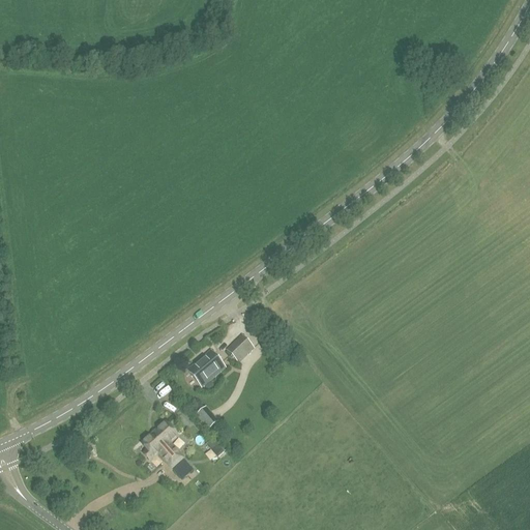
[(238,363),(254,349),(242,336),(227,351),(238,363)]
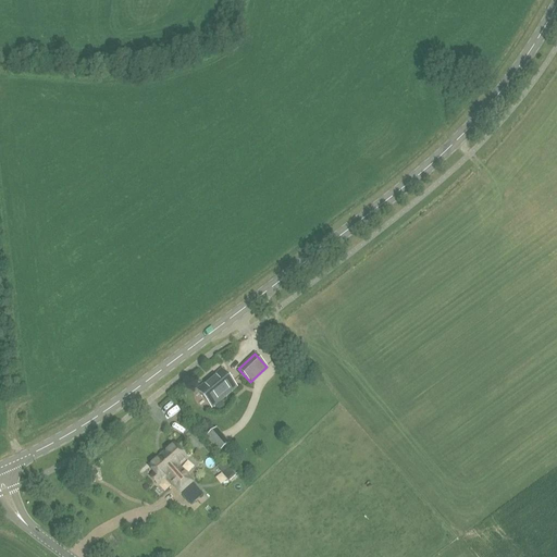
[(212,408),(237,387),(222,369),(197,390),(212,408)]
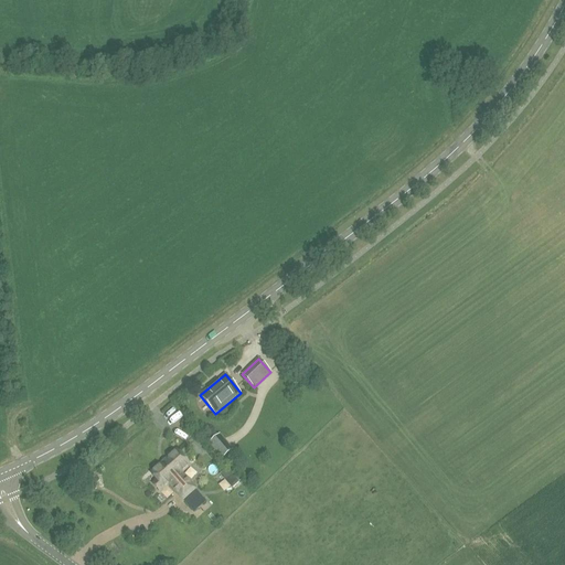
[(222,460),(233,450),(220,434),(209,444),(222,460)]
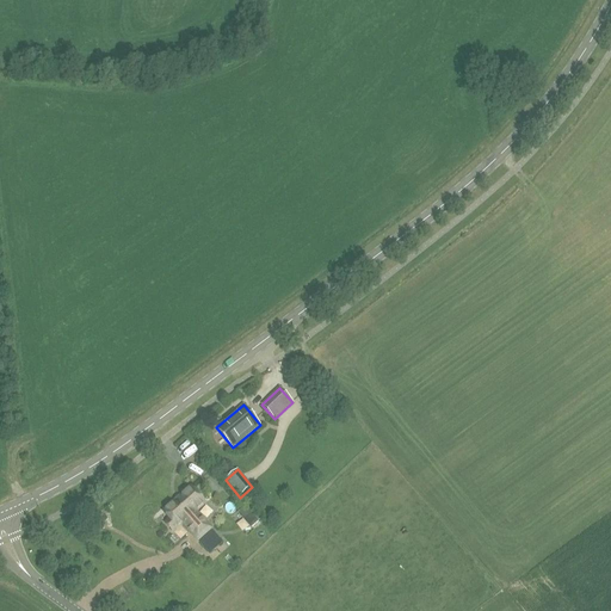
[(213,529),(198,513),(207,505),(191,487),(164,512),(170,519),(165,524),(173,534),(183,525),(198,542),(213,529)]
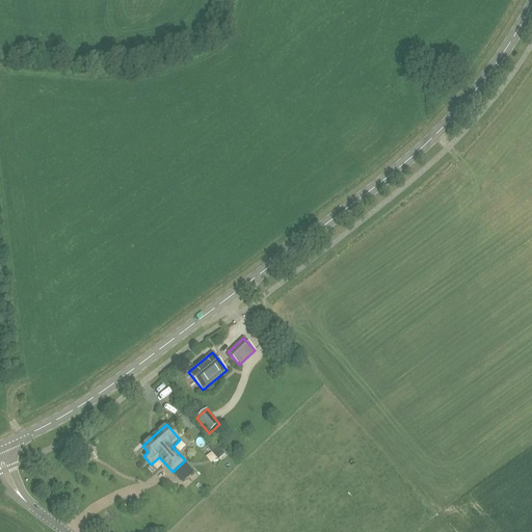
[(214,442),(208,447),(212,452),(218,447),(214,442)]
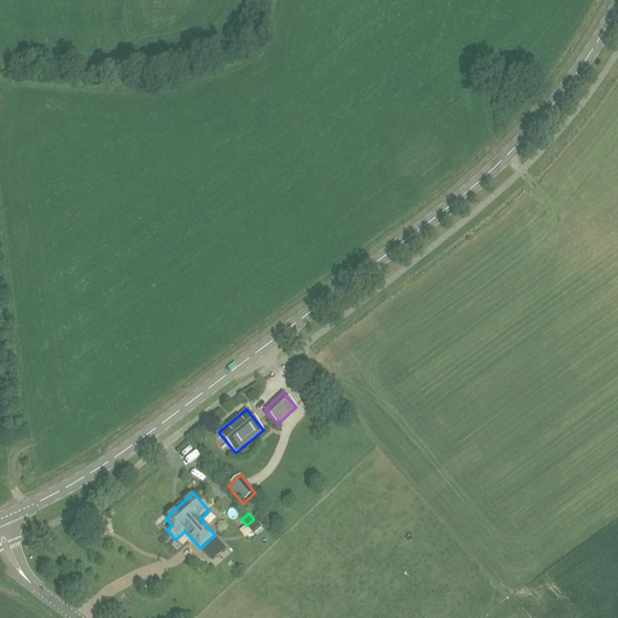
[(227,549),(219,540),(211,547),(220,555),(227,549)]
